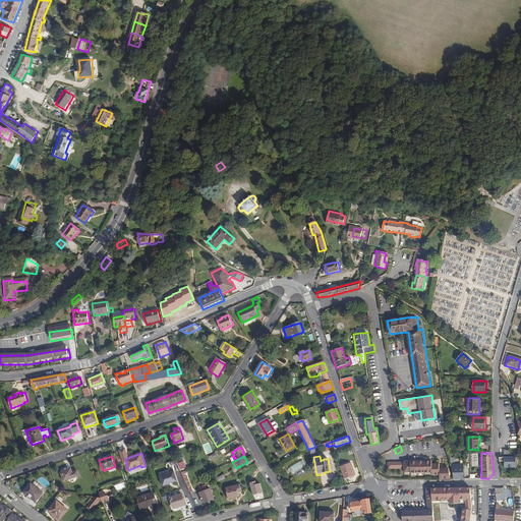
[(516,467),(516,457),(500,458),(500,461),(505,461),(505,467),(516,467)]
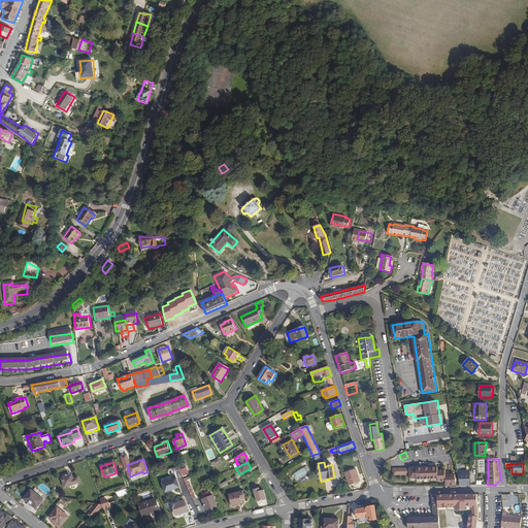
[(184,476),(190,473),(187,466),(180,468),(184,476)]
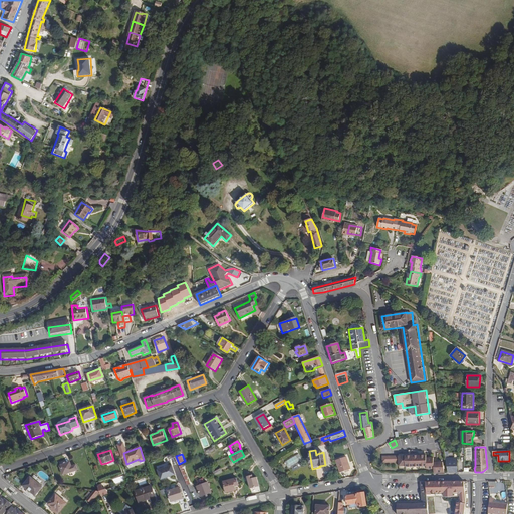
[(298,454),(284,462),(289,469),(302,461),(298,454)]
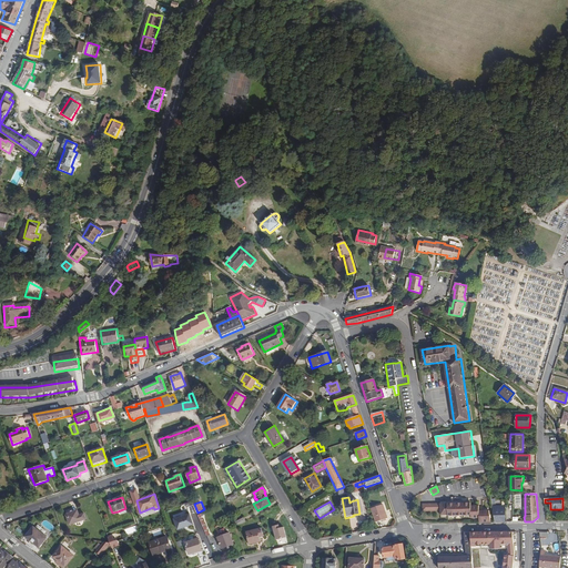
[(472,503),(440,504),(440,510),(440,515),(448,515),(448,516),(472,516),(472,518),(479,518),(479,511),(479,506),(472,506),(472,503)]
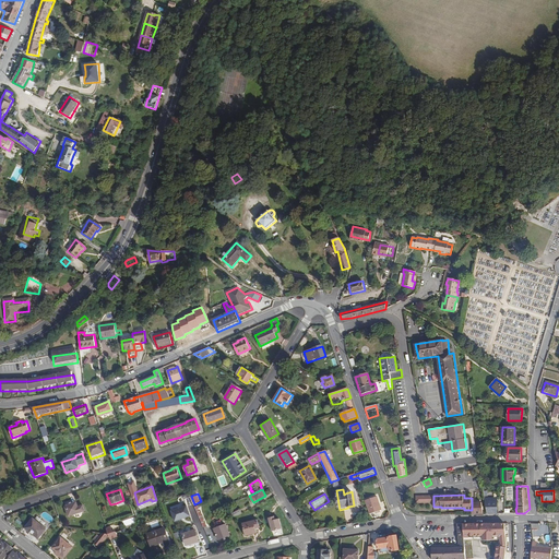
[(378,497),(366,501),(370,514),(383,510),(378,497)]
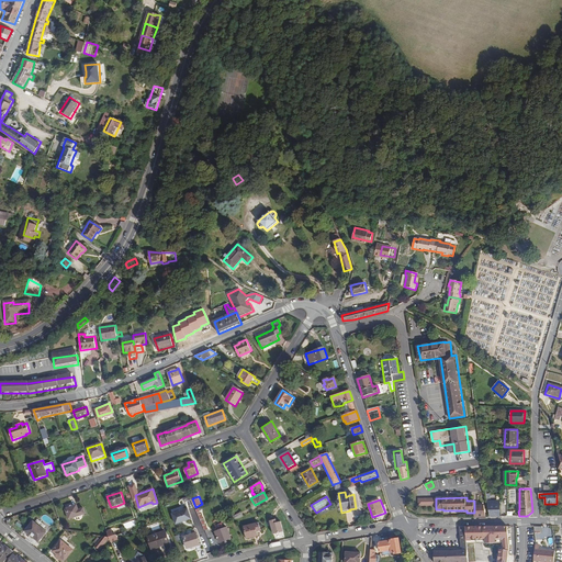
[(499,517),(498,502),(487,502),(490,517),(499,517)]
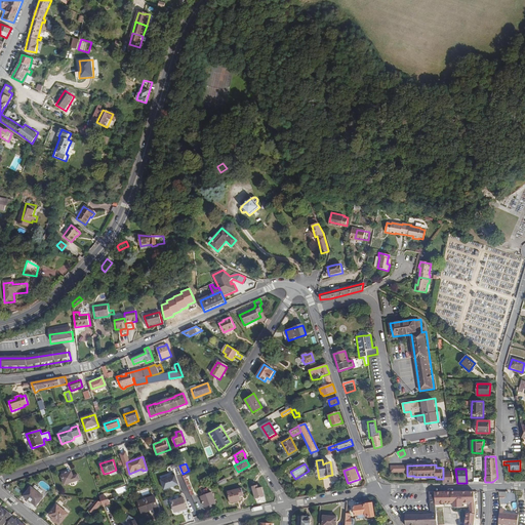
[(79,481),(78,475),(73,477),(72,472),(62,475),(65,485),(79,481)]
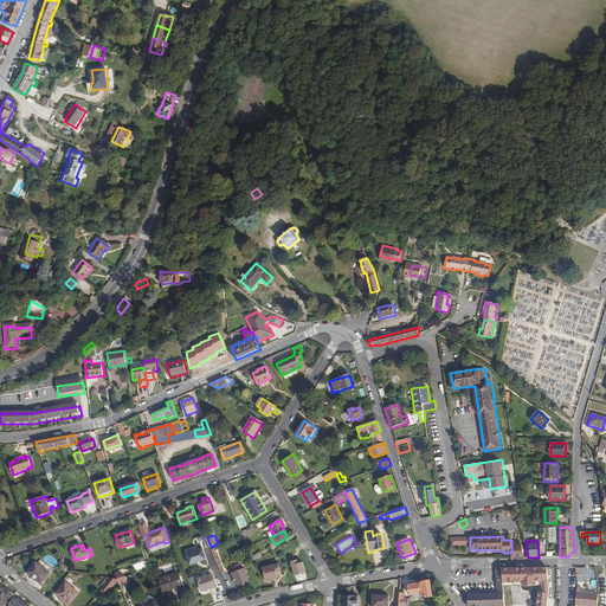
[(202,548),(186,554),(189,566),(206,560),(202,548)]
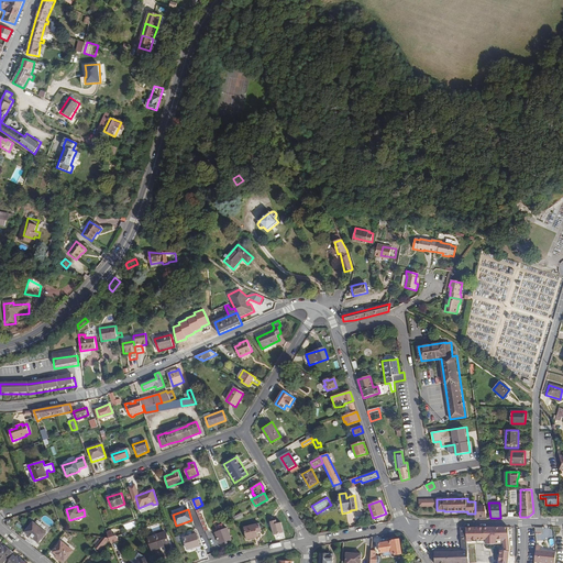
[(134,520),(124,525),(127,530),(136,526),(134,520)]
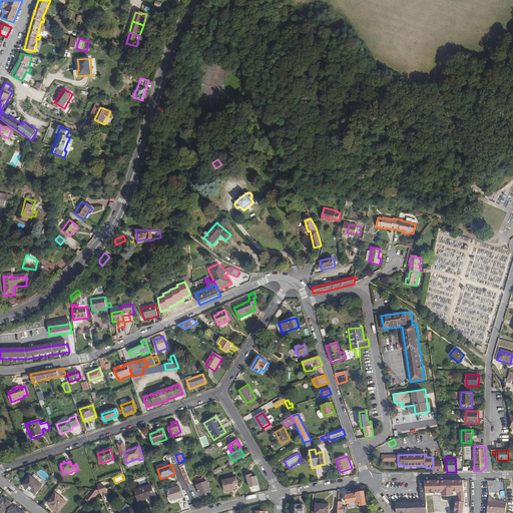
[(258,476),(252,476),(252,474),(247,474),(248,487),(259,486),(258,476)]
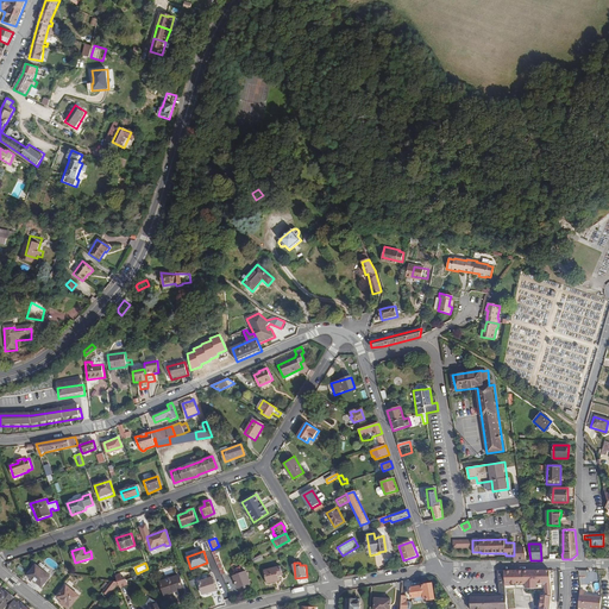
[(51,578),(37,566),(33,571),(31,569),(26,575),(43,588),(51,578)]
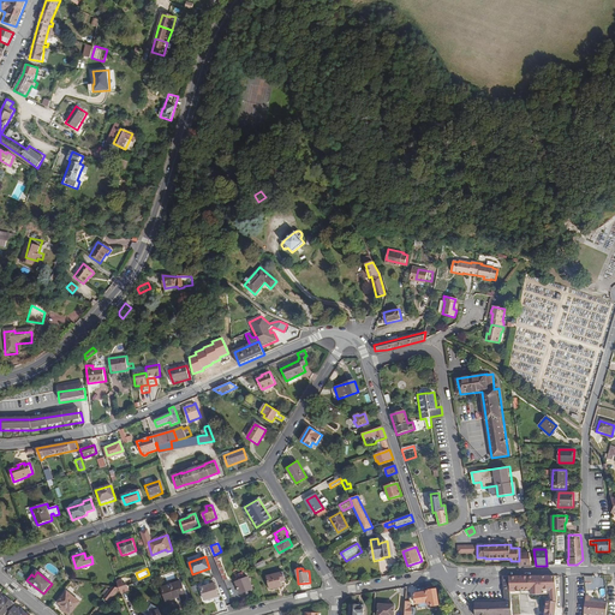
[(281,581),(286,580),(284,572),(267,577),(270,590),(282,586),(281,581)]
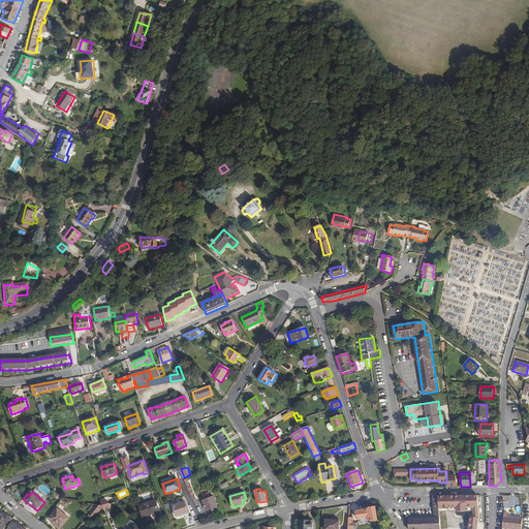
[(477,494),(438,495),(439,508),(444,508),(443,506),(457,505),(457,510),(466,510),(466,506),(473,505),(473,509),(479,510),(477,494)]
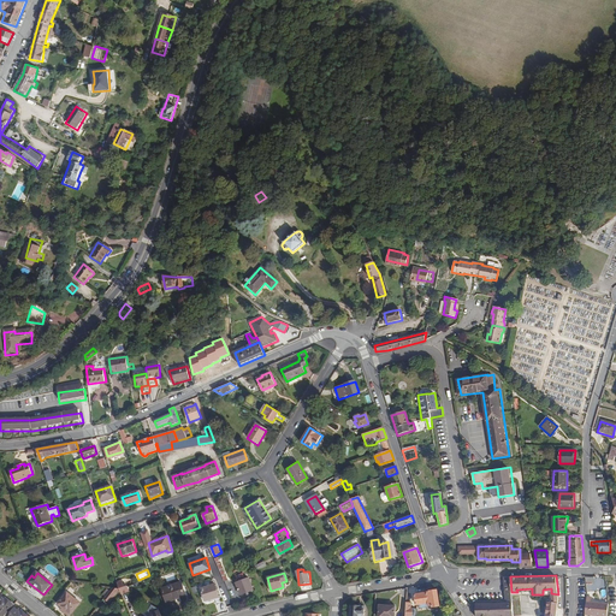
[(254,590),(249,578),(244,579),(237,582),(236,582),(241,596),(254,590)]
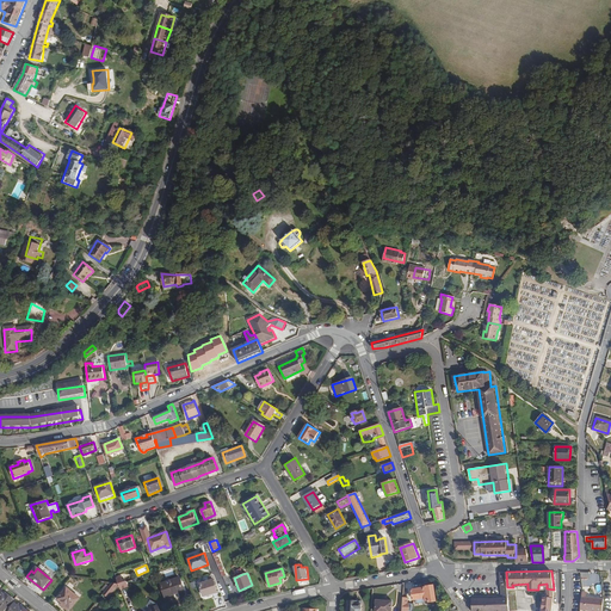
[(129,587),(127,581),(124,582),(122,576),(117,578),(119,584),(119,585),(121,590),(129,587)]
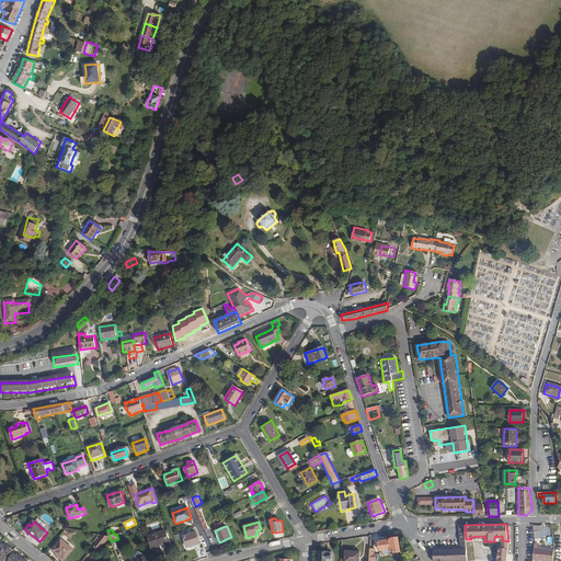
[(169,544),(164,531),(147,538),(150,549),(169,544)]
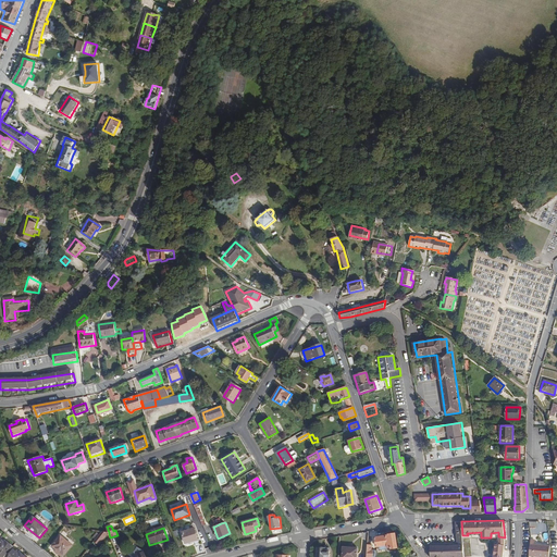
[(199,540),(195,529),(183,533),(186,544),(199,540)]
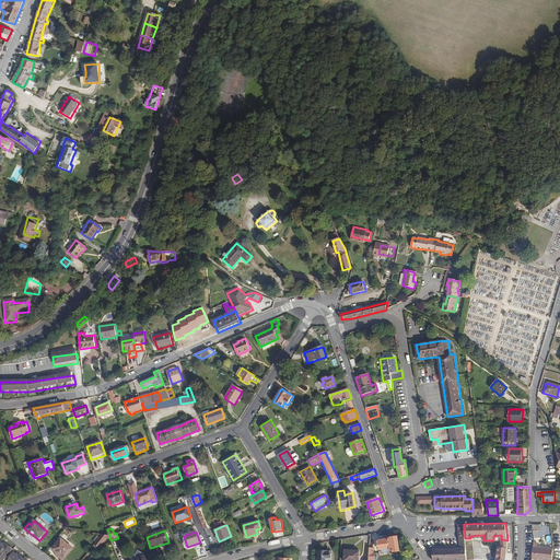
[(100,547),(109,536),(109,535),(102,535),(100,537),(95,544),(100,547)]
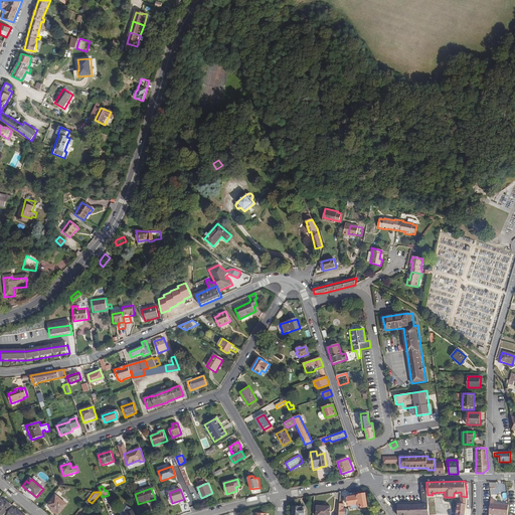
[(368,507),(366,493),(359,494),(360,495),(347,497),(349,506),(358,504),(359,507),(361,506),(361,508),(368,507)]
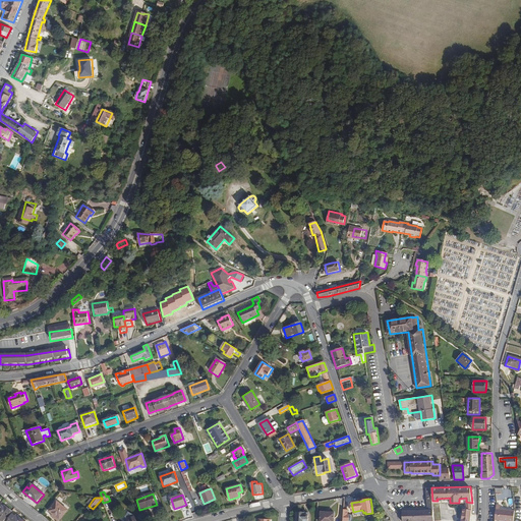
[(59,520),(68,509),(58,502),(49,514),(58,520),(59,520)]
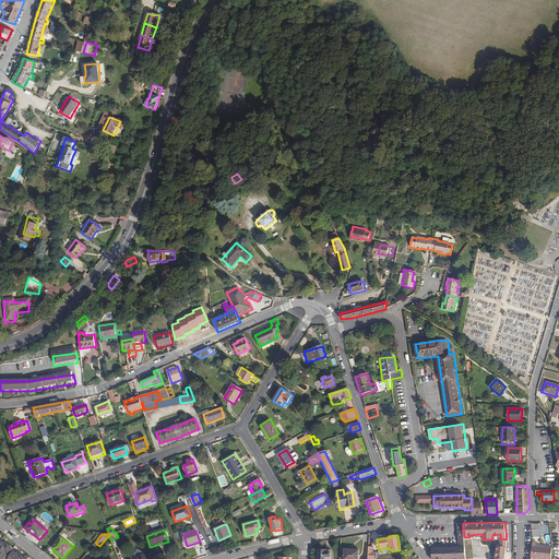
[(7,556),(12,548),(6,543),(4,544),(1,543),(0,544),(0,554),(0,555),(2,552),(7,556)]
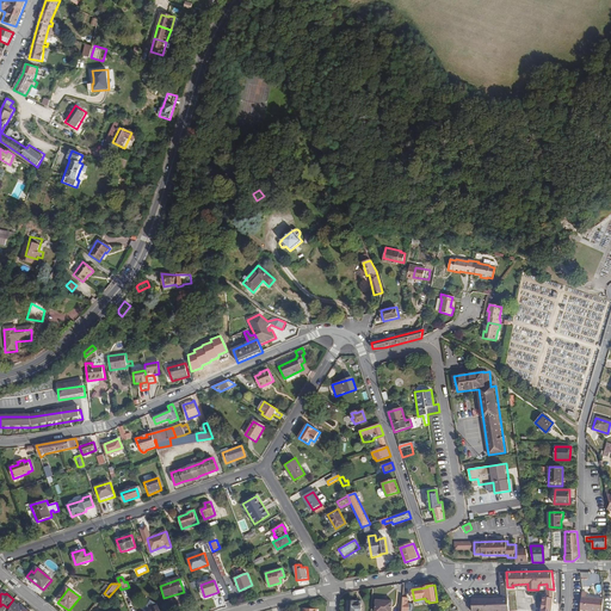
[(587,593),(582,593),(582,596),(580,610),(586,610),(587,610),(603,610),(604,599),(587,598),(587,593)]
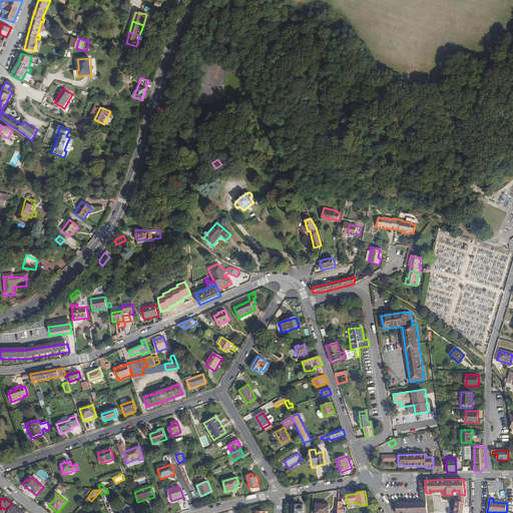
[(463,512),(465,500),(456,499),(454,512),(427,512),(428,512),(426,502),(421,502),(397,503),(397,512),(463,512)]
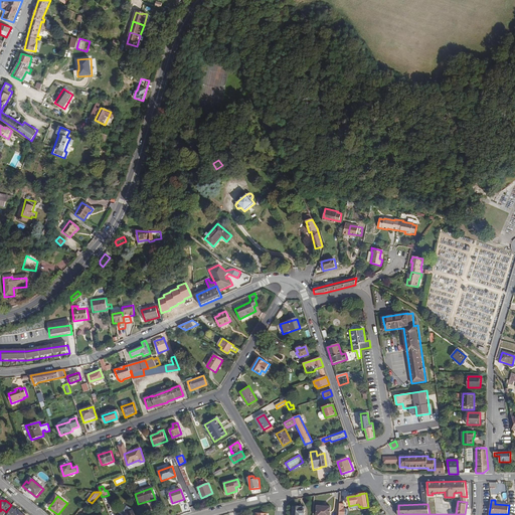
[(330,514),(331,506),(327,505),(322,505),(317,505),(316,514),(330,514)]
